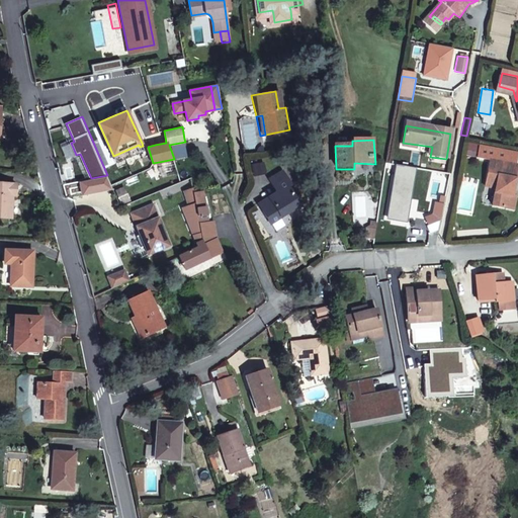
[(416,151),(418,145),(403,143),(402,148),(416,151)]
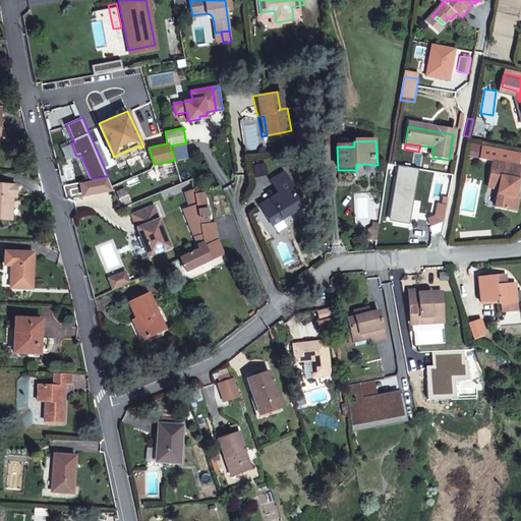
[(489,182),(501,184),(500,200),(518,204),(520,189),(517,189),(520,162),(520,159),(494,156),(489,182)]
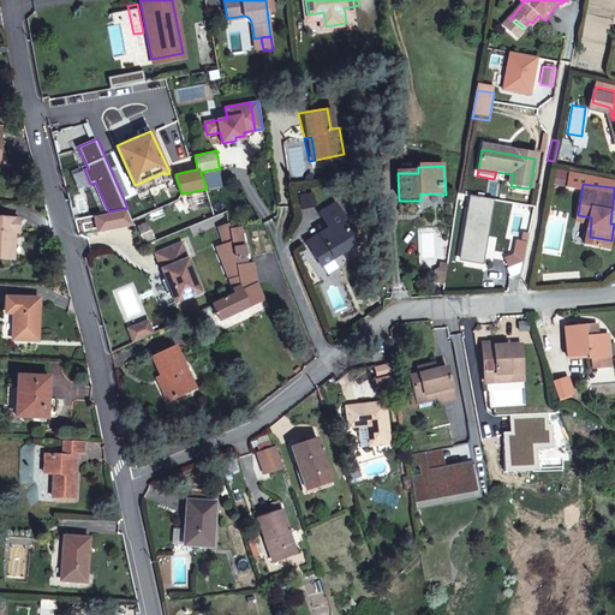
[(446,209),(446,195),(421,193),(421,201),(421,210),(446,209)]
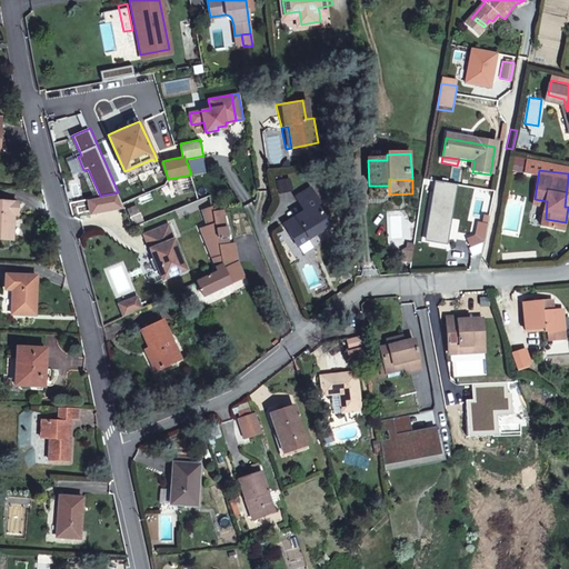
[(316,205),(306,191),(289,203),(298,215),(278,229),(293,249),(319,231),(317,229),(326,222),(313,206),(316,205)]
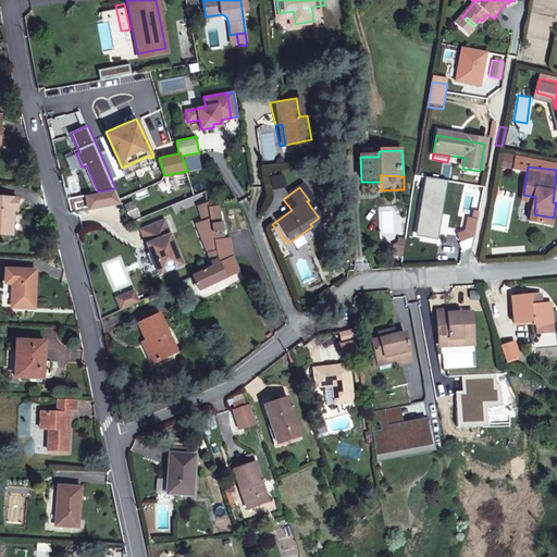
[(98,192),(87,194),(90,207),(121,200),(115,188),(98,192)]
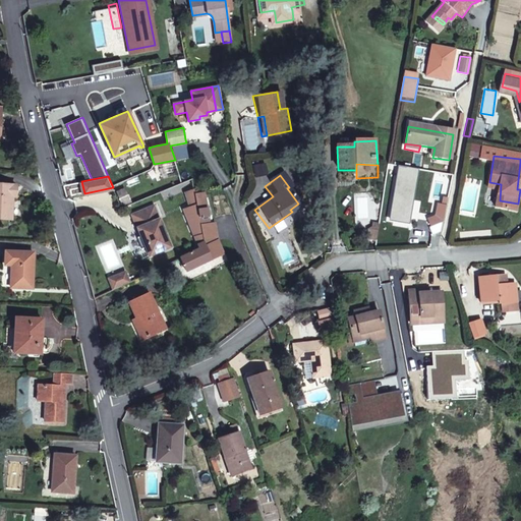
[(15,194),(15,184),(0,183),(0,217),(7,218),(8,193),(15,194)]
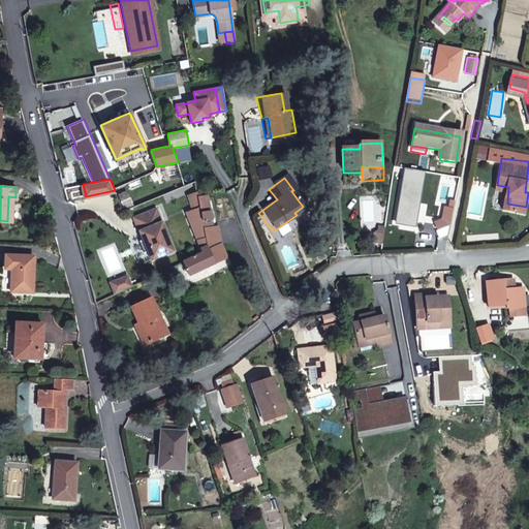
[(424,215),(437,216),(441,189),(427,187),(424,215)]
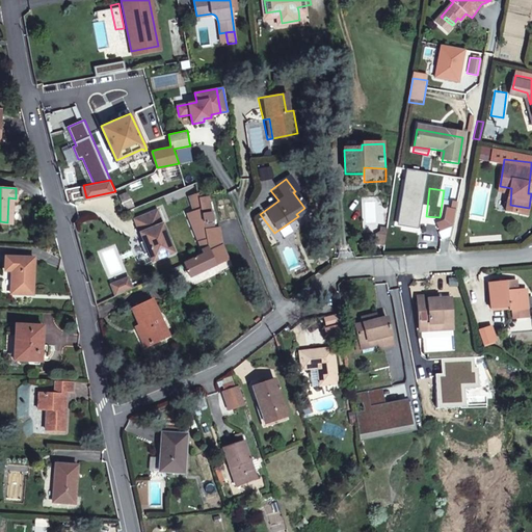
[(204,249),(209,247),(198,193),(189,198),(195,213),(189,216),(204,249)]
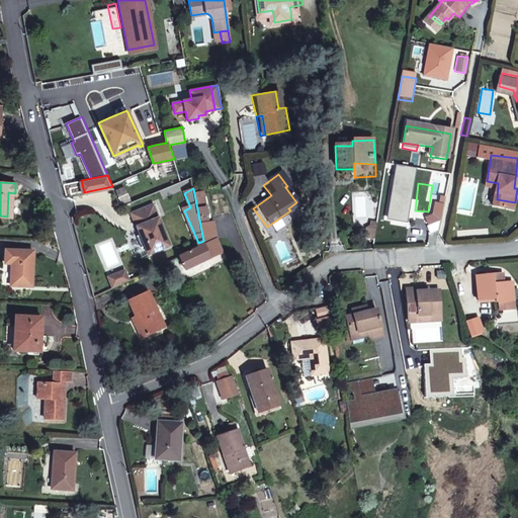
[(181,257),(186,269),(222,253),(218,244),(214,235),(212,226),(211,221),(207,221),(206,212),(211,212),(210,203),(205,204),(203,191),(194,193),(203,241),(198,243),(199,247),(181,256),(181,257)]
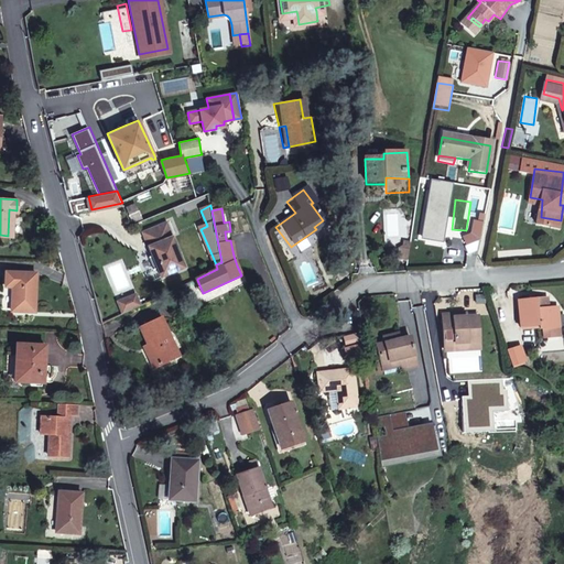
[(386,218),(386,240),(397,240),(398,218),(386,218)]
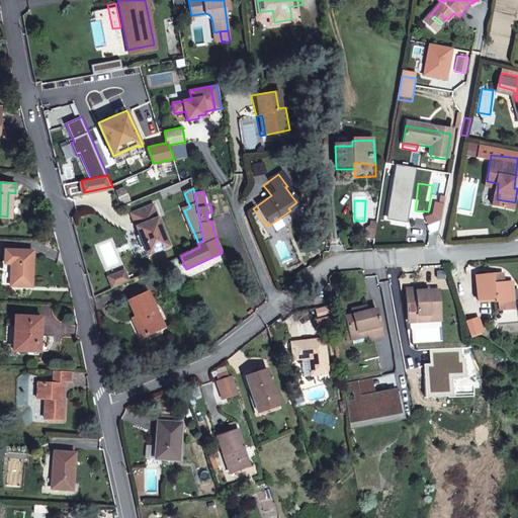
[(434,200),(432,212),(439,218),(442,201),(434,200)]
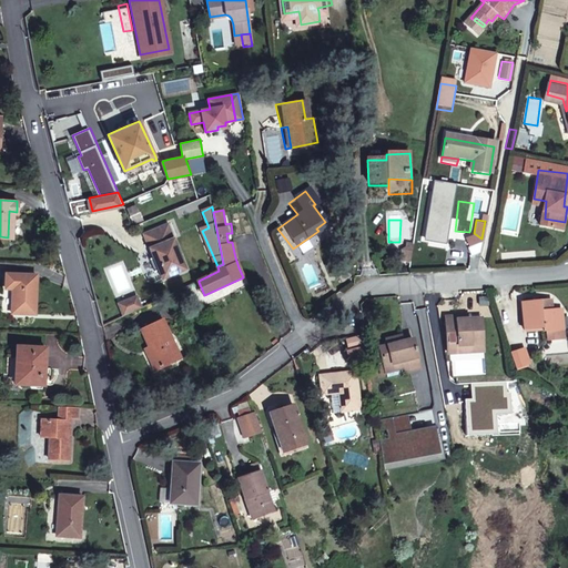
[(186,269),(169,225),(148,233),(154,247),(151,249),(154,257),(159,260),(161,265),(160,270),(163,279),(186,269)]
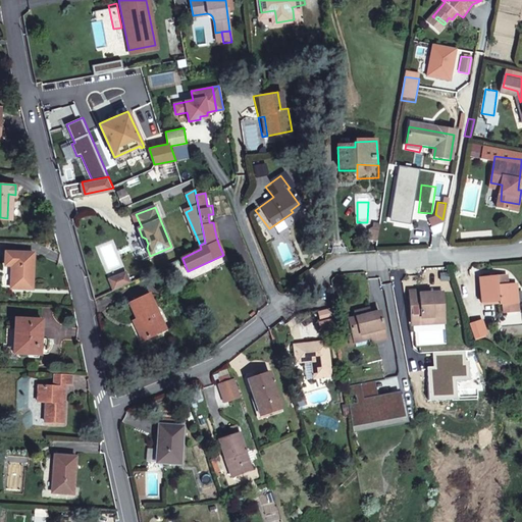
[(433,225),(442,219),(435,214),(428,219),(433,225)]
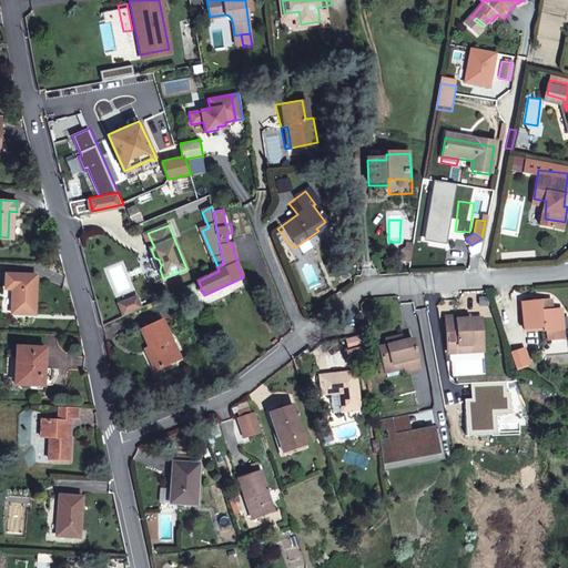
[(156,271),(160,270),(161,265),(159,260),(154,257),(151,260),(156,271)]
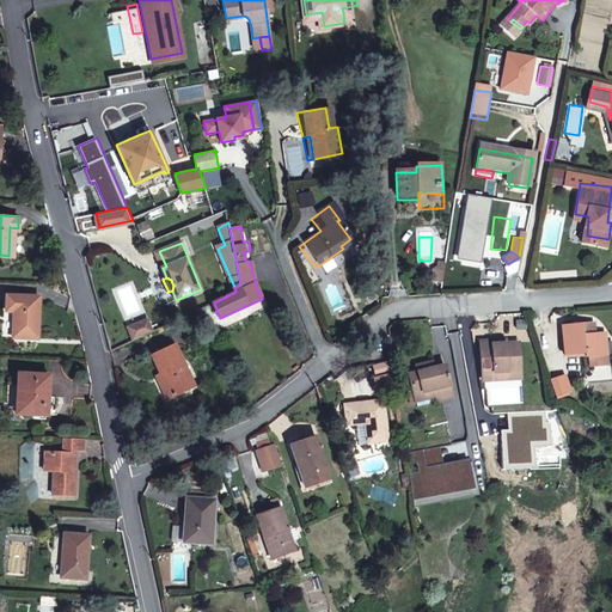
[(38,332),(40,292),(7,289),(7,304),(14,305),(13,332),(38,332)]
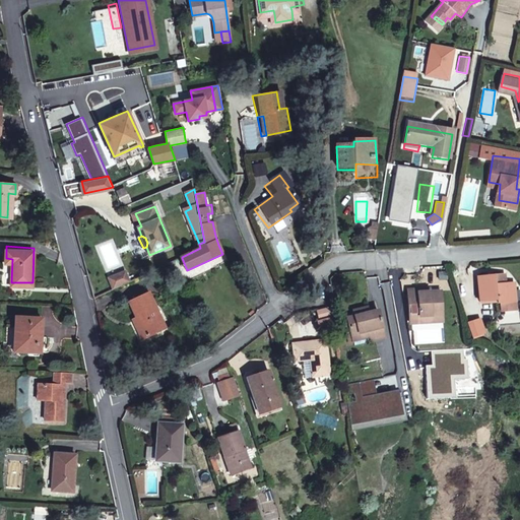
[(498,299),(516,296),(511,271),(503,272),(498,273),(496,265),(474,269),(479,294),(497,290),(498,299)]
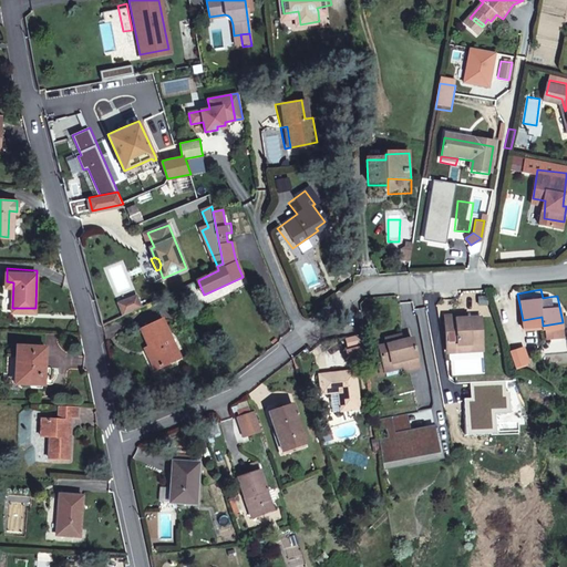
[(140,297),(122,305),(126,315),(144,307),(140,297)]
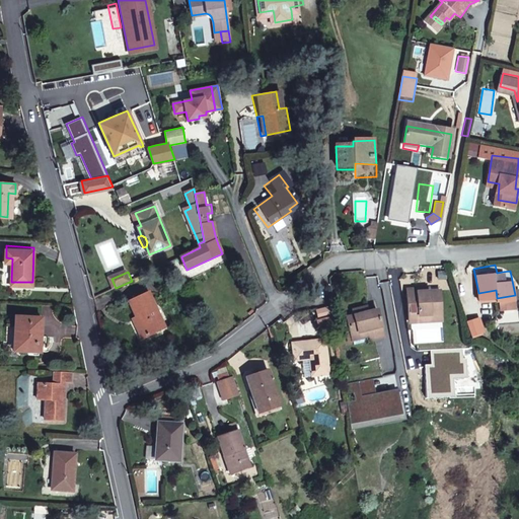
[(413,320),(423,319),(422,314),(443,311),(439,288),(429,289),(418,291),(418,286),(408,288),(413,320)]
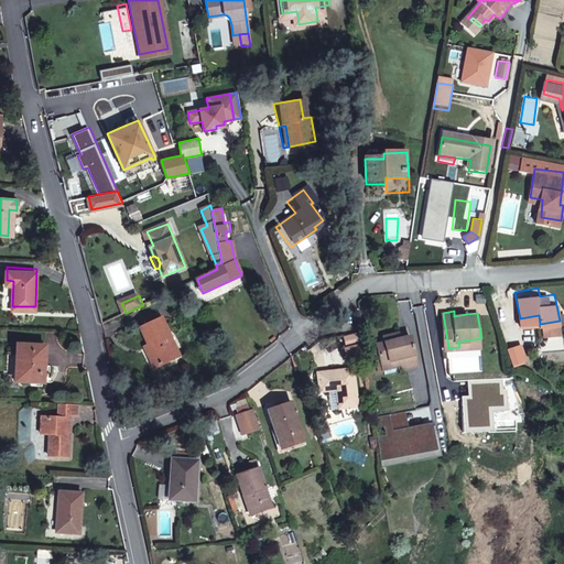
[(150,351),(155,365),(180,354),(163,316),(143,325),(151,344),(154,349),(150,351)]
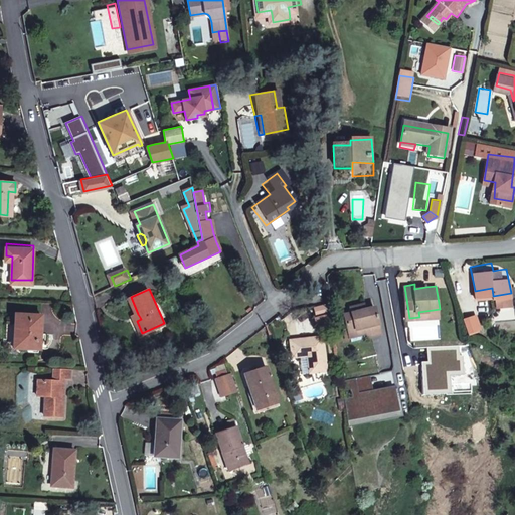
[(316,319),(329,312),(325,305),(312,311),(316,319)]
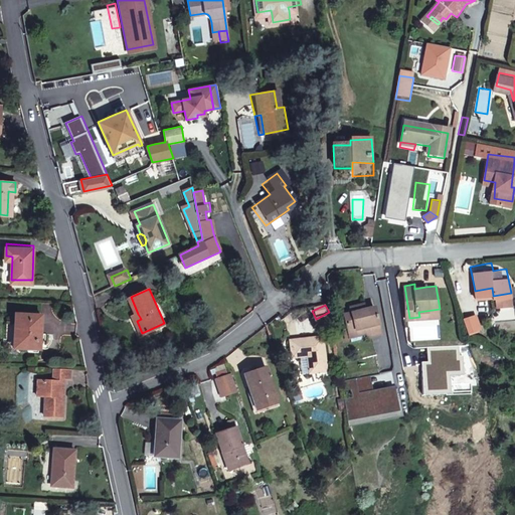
[(346,334),(362,331),(363,338),(366,337),(367,340),(379,337),(372,309),(359,313),(357,308),(347,310),(348,315),(342,317),(346,334)]
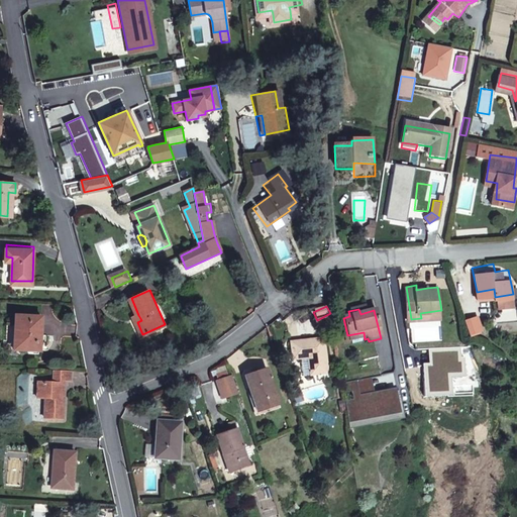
[(37,338),(37,330),(38,312),(11,311),(11,324),(17,324),(16,345),(37,345),(37,338)]
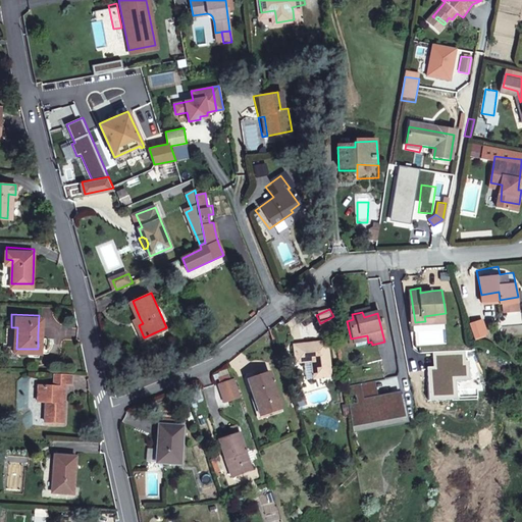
[(449,336),(448,326),(420,329),(422,341),(449,336)]
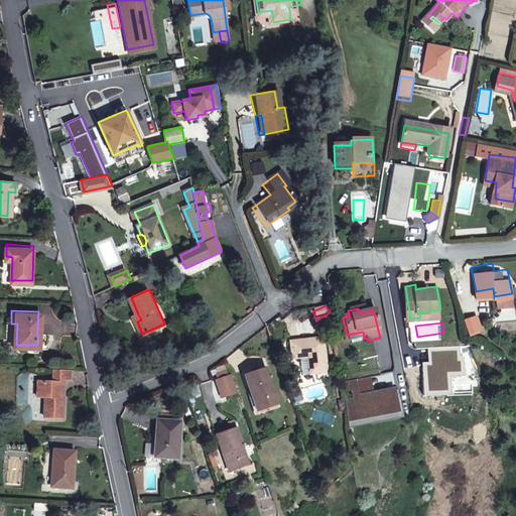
[(364,339),(363,332),(347,335),(348,342),(364,339)]
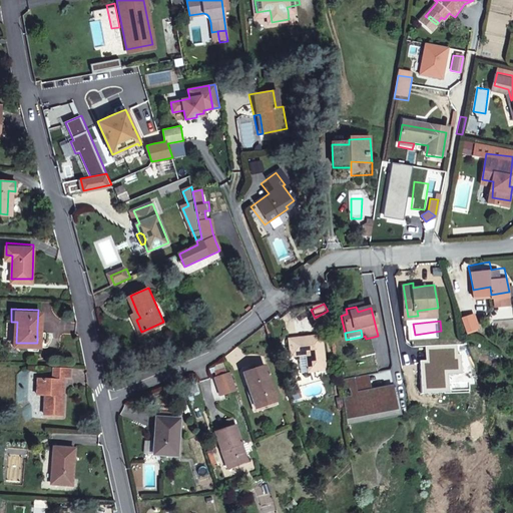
[(305,372),(322,371),(319,338),(288,339),(289,356),(304,356),(305,372)]
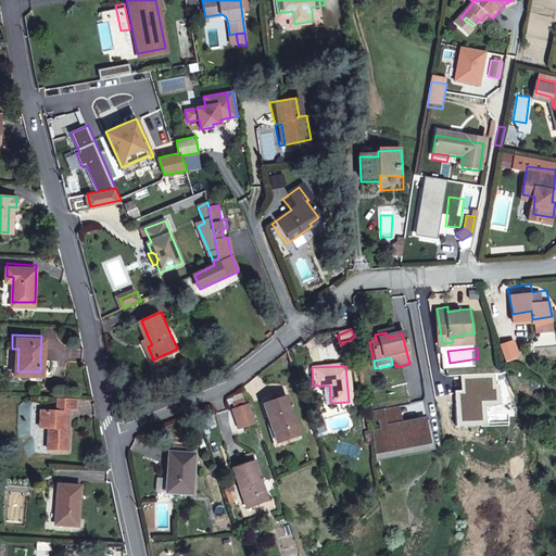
[(54,392),(53,404),(37,404),(36,421),(43,421),(43,443),(64,444),(64,405),(61,405),(61,401),(71,402),(72,392),(54,392)]
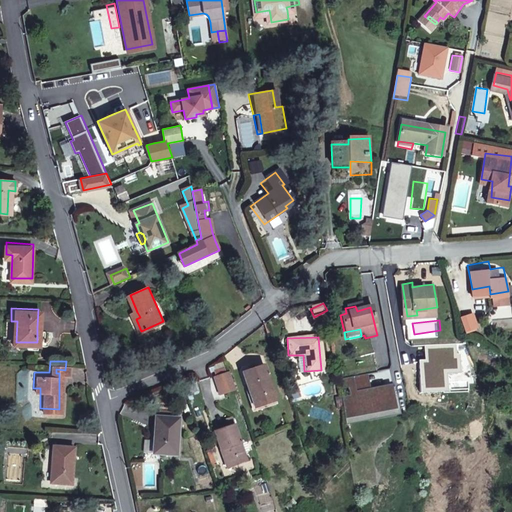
[(275,398),(264,364),(242,372),(254,405),(275,398)]
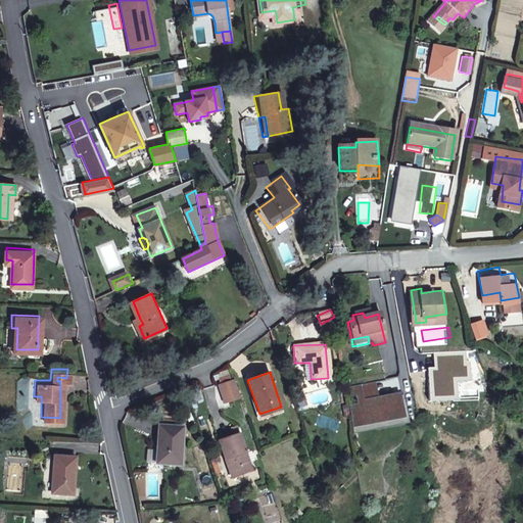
[(240,397),(234,381),(219,386),(225,402),(240,397)]
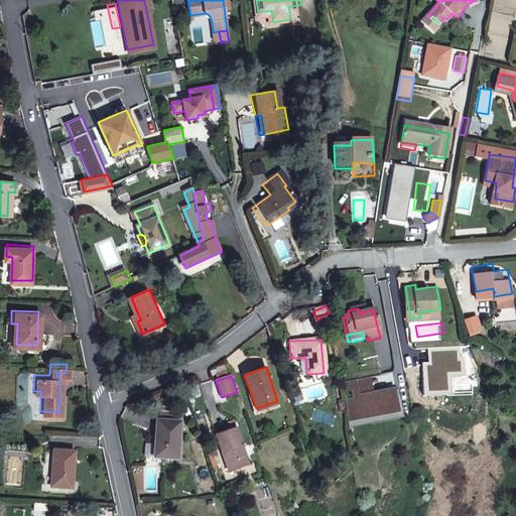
[(341,382),(347,427),(350,426),(401,417),(397,390),(371,394),(368,377),(341,382)]
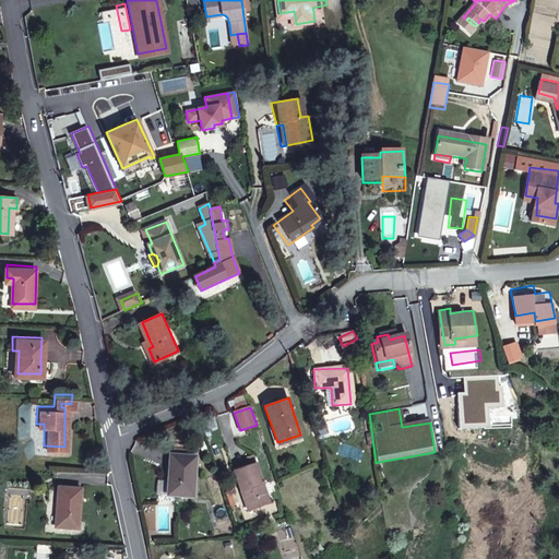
[(195,455),(170,453),(169,476),(173,476),(171,494),(193,496),(195,455)]
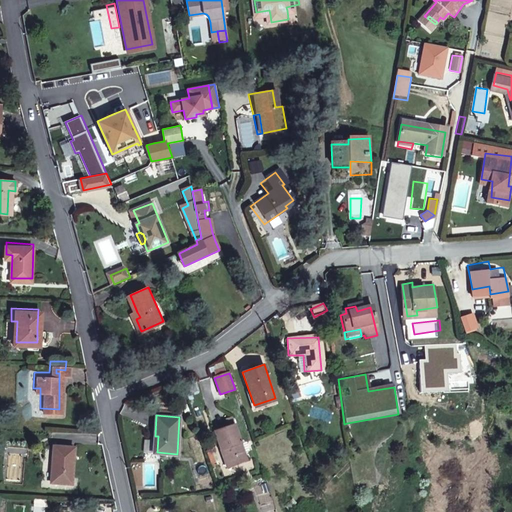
[(234,424),(213,431),(226,467),(246,460),(234,424)]
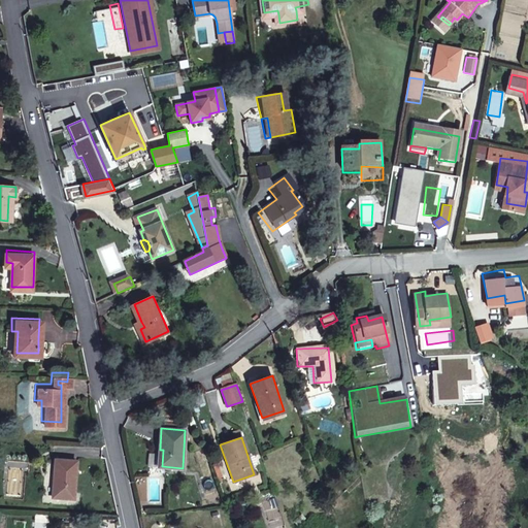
[(51,476),(50,476),(48,491),(69,492),(71,456),(53,455),(51,476)]
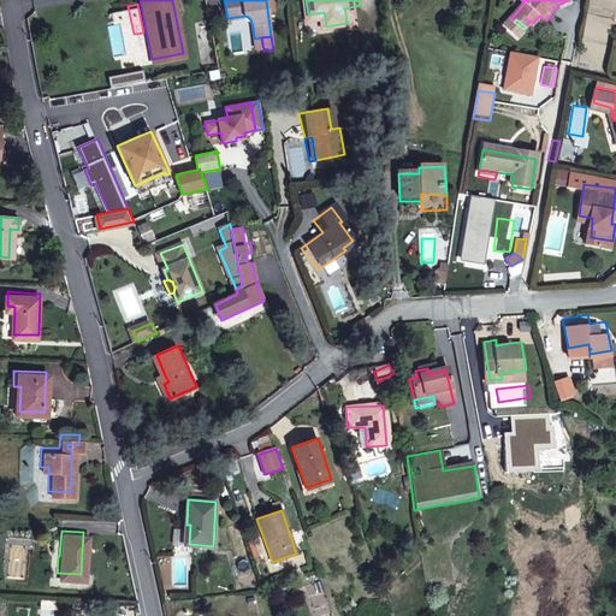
[(21,542),(6,540),(3,572),(18,573),(21,542)]
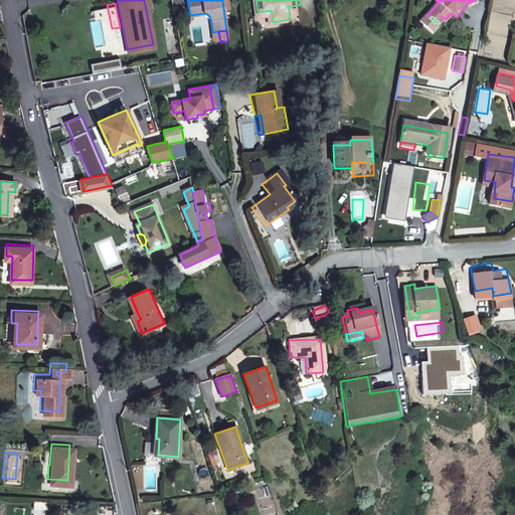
[(145,471),(144,486),(144,487),(145,489),(147,490),(149,491),(153,489),(154,474),(154,472),(153,470),(151,468),(150,468),(148,468),(145,471)]
